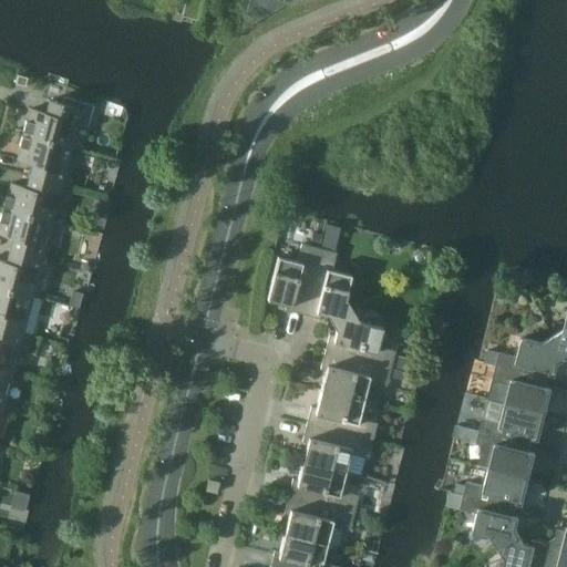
[(30,109),(23,134),(71,147),(78,124),(88,126),(93,105),(63,98),(62,104),(49,100),(45,113),(30,109)]
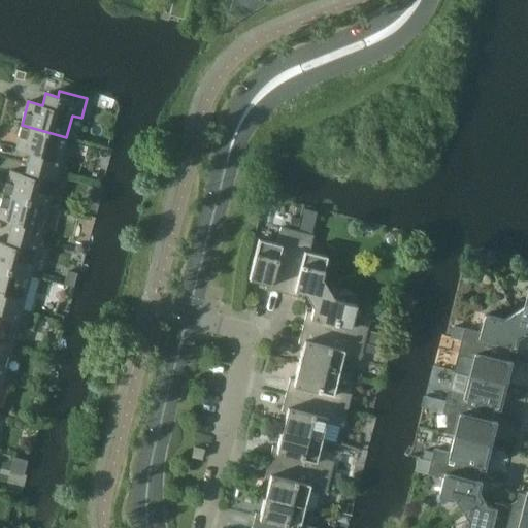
[(66,137),(22,125),(15,149),(30,152),(27,163),(57,171),(66,137)]
